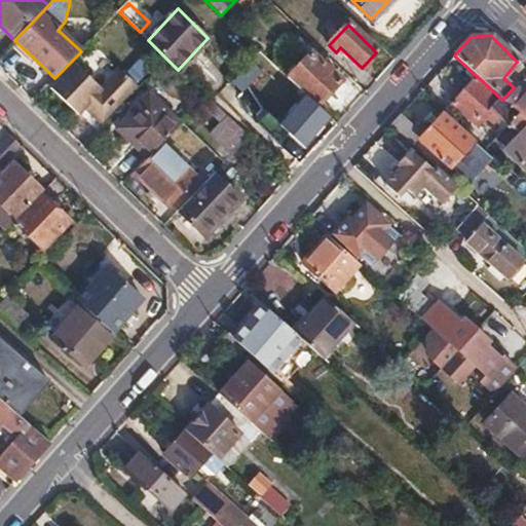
[(271,63),(259,51),(237,74),(249,86),(271,63)]
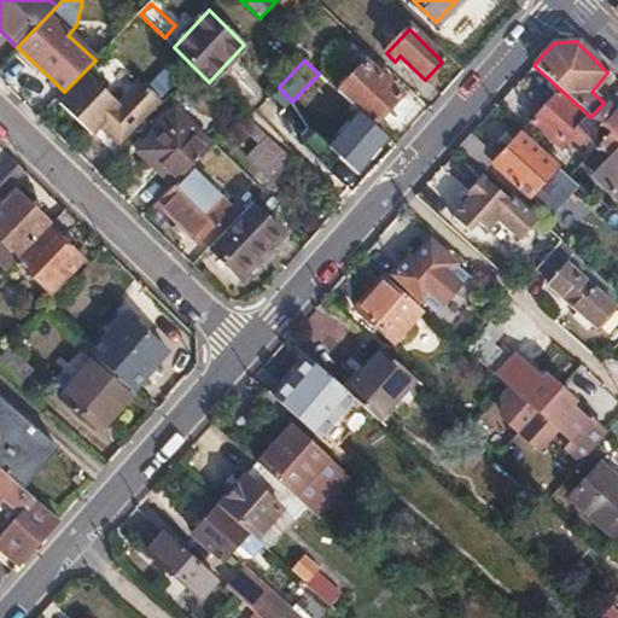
[(366,65),(339,93),(373,126),(398,97),(366,65)]
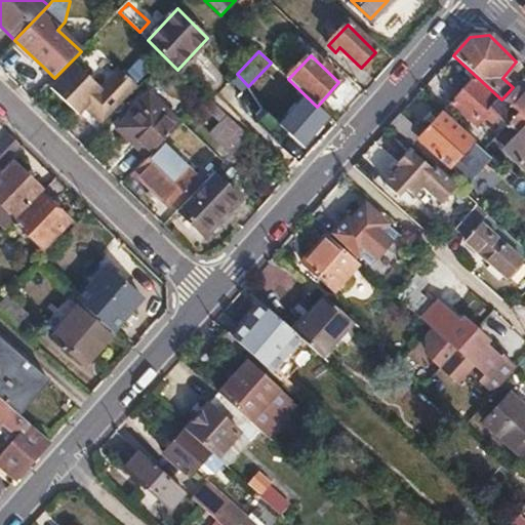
[(80,70),(76,66),(54,88),(80,113),(86,107),(103,121),(135,86),(117,70),(98,88),(80,70)]
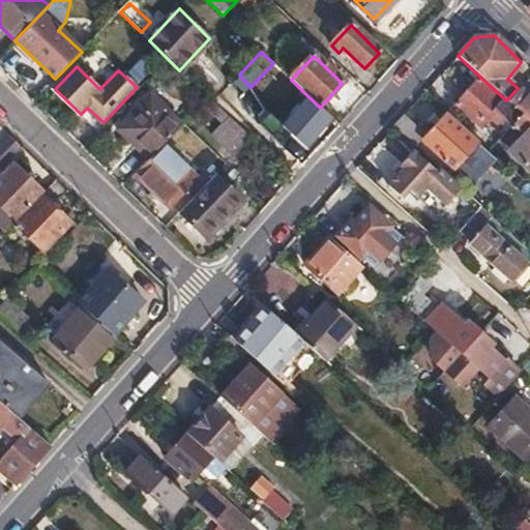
[(295,125),(277,144),(297,159),(333,120),(320,108),(291,80),(291,83),(286,90),(307,112),(295,125)]
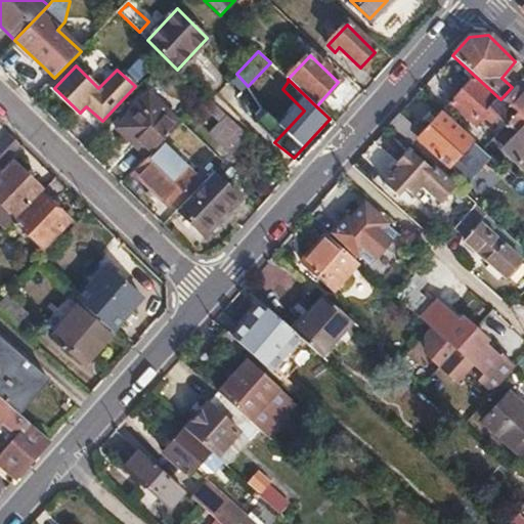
[(516,114),(500,100),(497,102),(471,79),(449,101),(476,126),(485,116),(490,121),(497,113),(508,122),(516,114)]
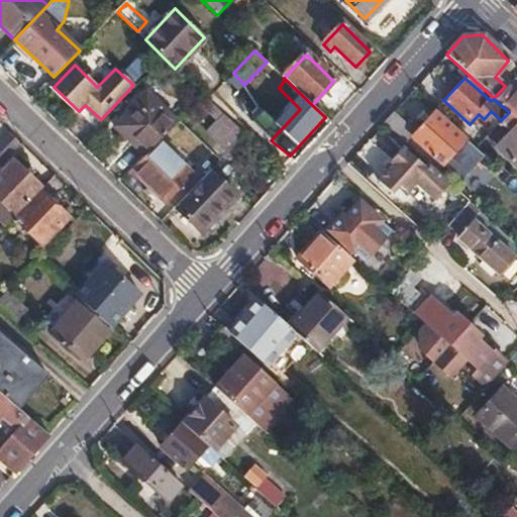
[(501,120),(498,123),(509,133),(495,147),(516,169),(516,97),(505,86),(494,98),(494,99),(509,112),(501,120)]
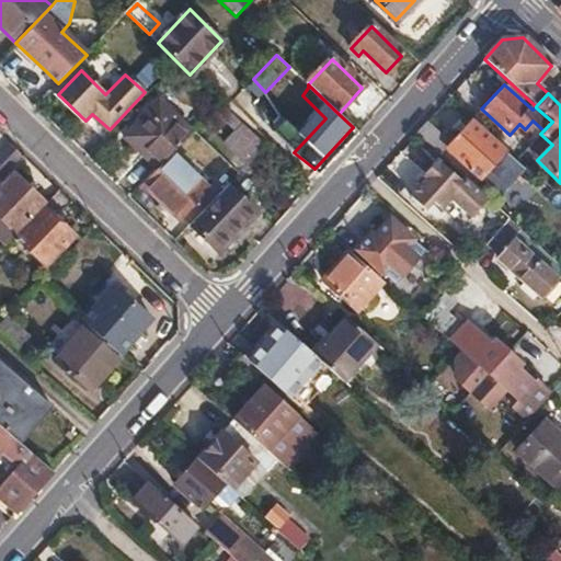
[(157,170),(172,153),(192,133),(159,101),(124,138),(157,170)]
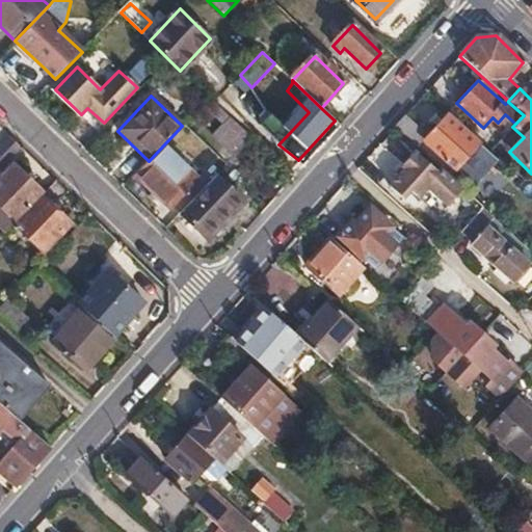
[(405,116),(396,128),(415,144),(424,133),(405,116)]
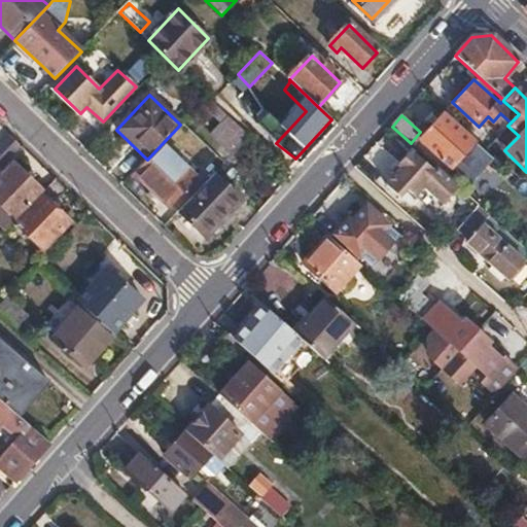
[(442,116),(421,139),(452,168),(464,154),(473,163),(483,152),(442,116)]
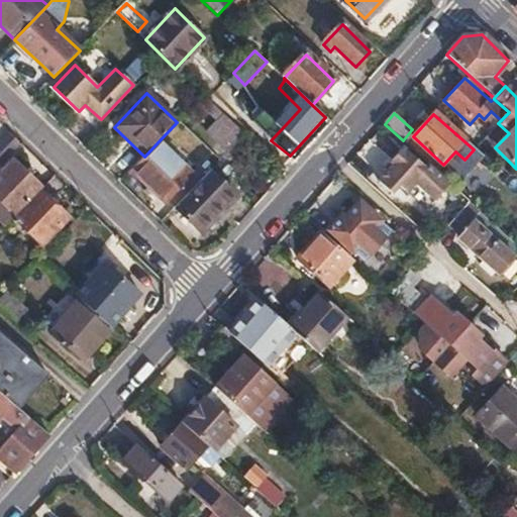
[(228,153),(245,135),(230,121),(213,138),(213,139),(228,153)]
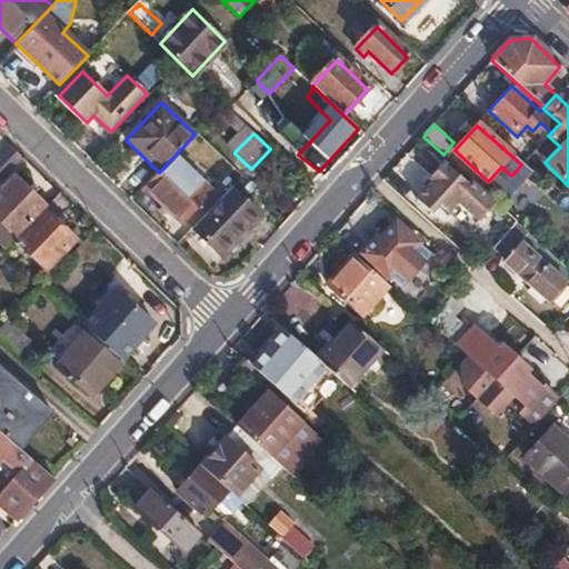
[(0,180),(22,158),(12,149),(0,160),(0,180)]
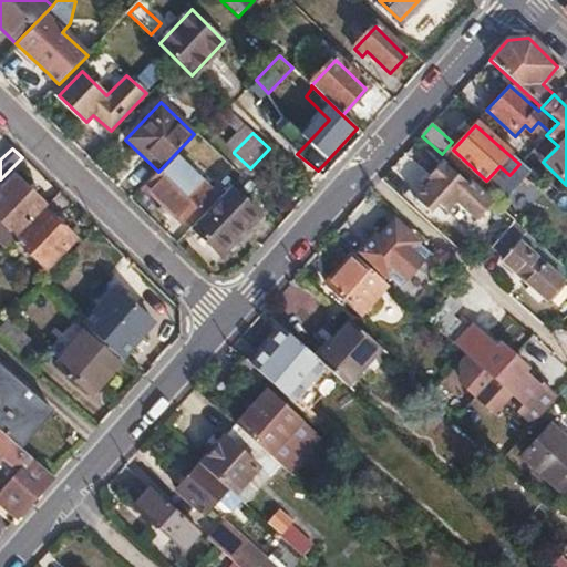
[(158,172),(144,186),(182,222),(212,191),(174,155),(158,172)]
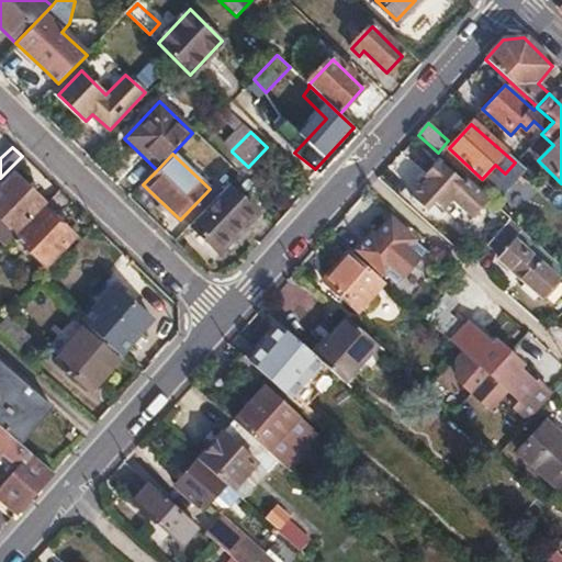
[(489,199),(465,178),(461,183),(435,160),(422,176),(425,180),(411,195),(425,209),(433,201),(441,209),(450,199),(471,218),(476,212),(489,199)]
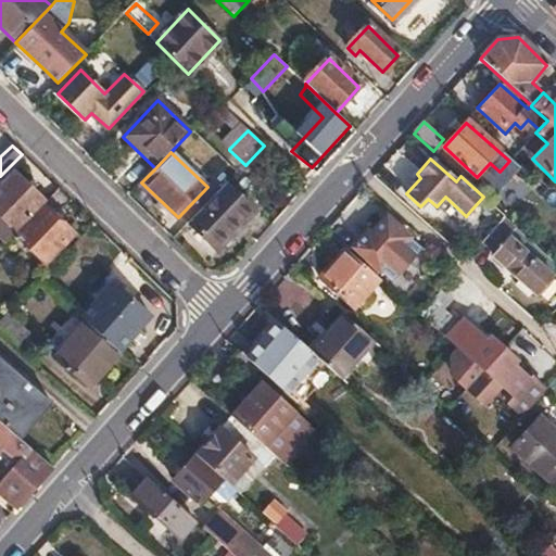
[(0,190),(0,235),(9,243),(16,235),(45,205),(47,204),(15,175),(0,190)]
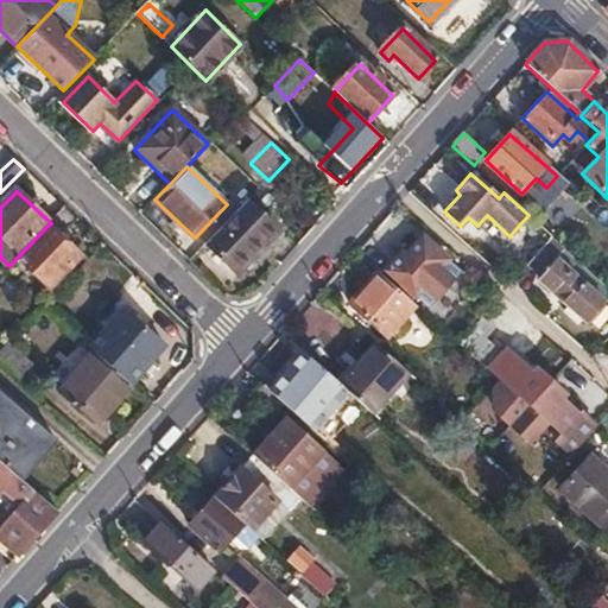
[(247,203),(207,246),(234,272),(263,241),(266,245),(277,233),(247,203)]
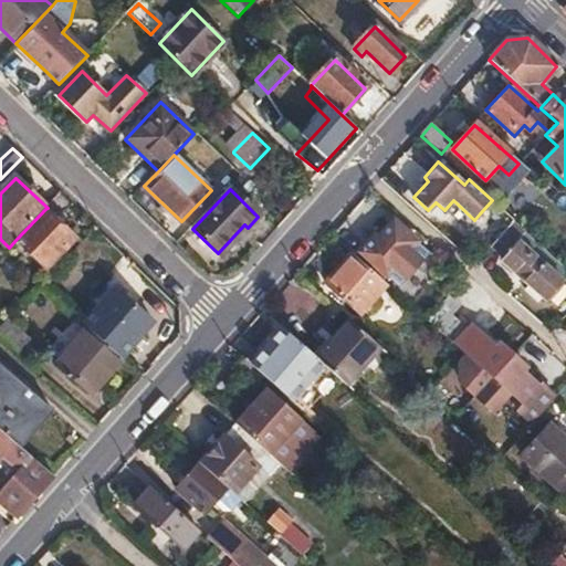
[(45,209),(17,239),(44,268),(73,237),(45,209)]
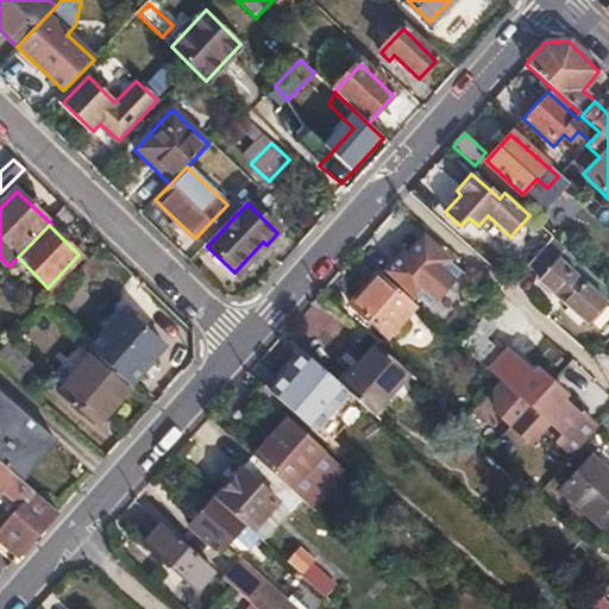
[(414,296),(427,308),(460,271),(421,237),(403,257),(400,253),(385,270),(399,282),(394,288),(409,301),(414,296)]
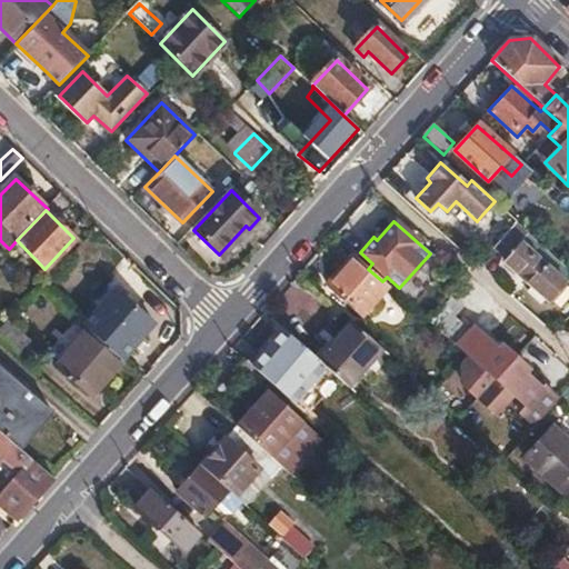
[(507,236),(495,249),(507,261),(506,263),(549,302),(566,285),(520,242),(527,235),(517,225),(507,236)]
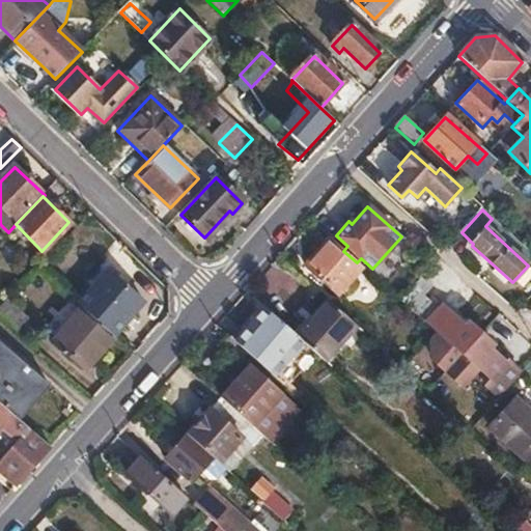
[(343,251),(329,238),(305,264),(337,295),(362,268),(357,262),(343,251)]
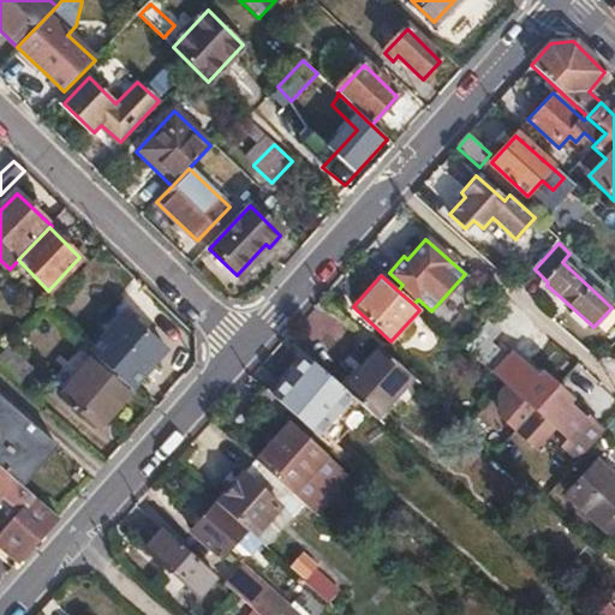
[(124,315),(90,352),(95,357),(133,390),(168,352),(124,315)]
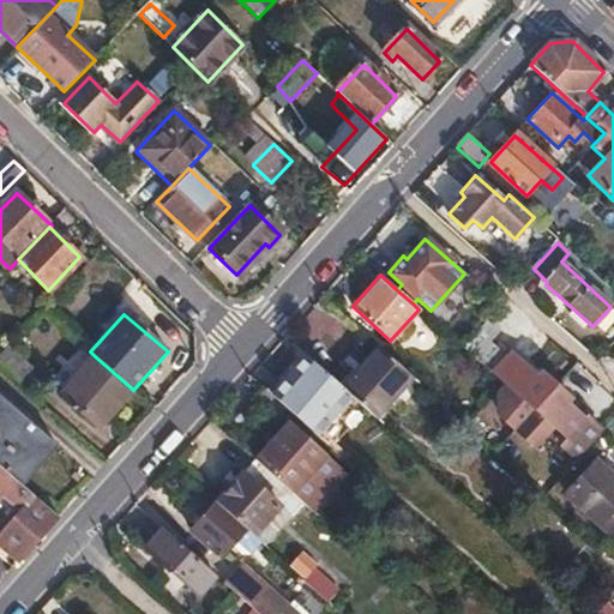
[(465,350),(504,386),(531,410),(533,411),(555,387),(540,374),(536,378),(511,355),(506,360),(488,345),(497,335),(487,326),(465,350)]
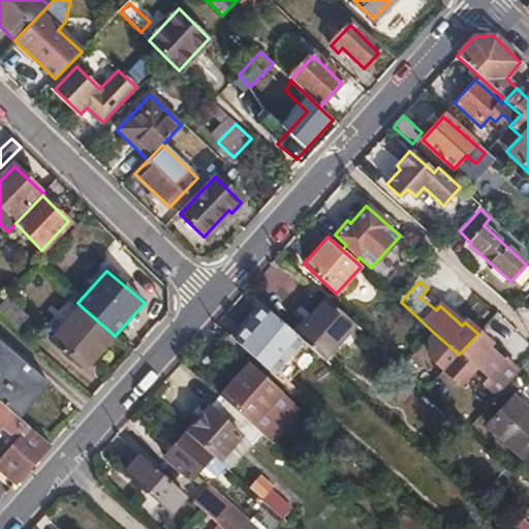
[(6,299),(0,305),(0,316),(13,330),(27,316),(6,299)]
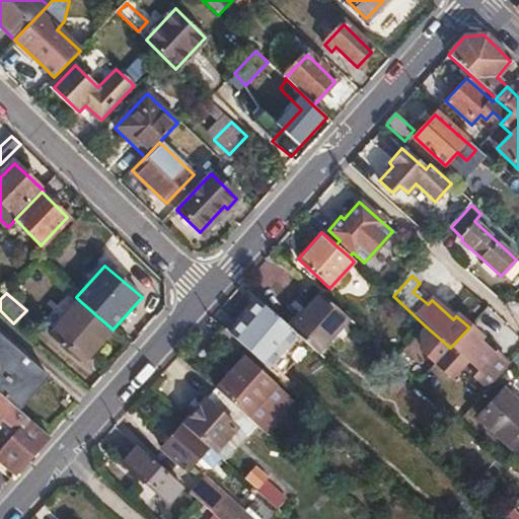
[(320,294),(288,328),(296,336),(315,352),(347,318),(320,294)]
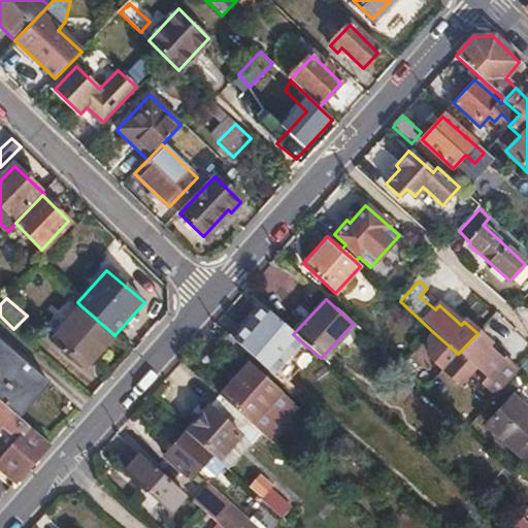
[(114,335),(81,306),(54,338),(87,367),(114,335)]
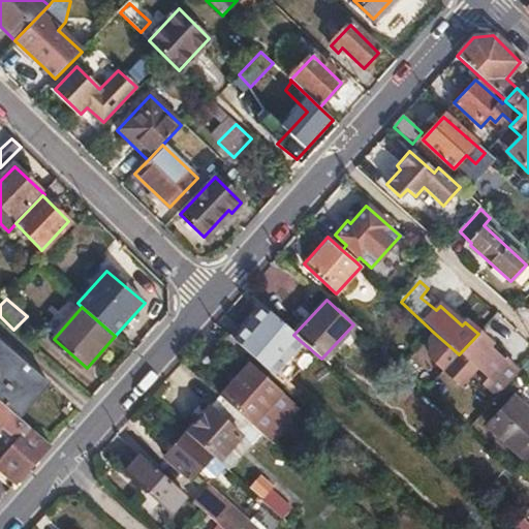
[(293,335),(263,308),(234,341),(246,352),(272,375),(302,342),(293,335)]
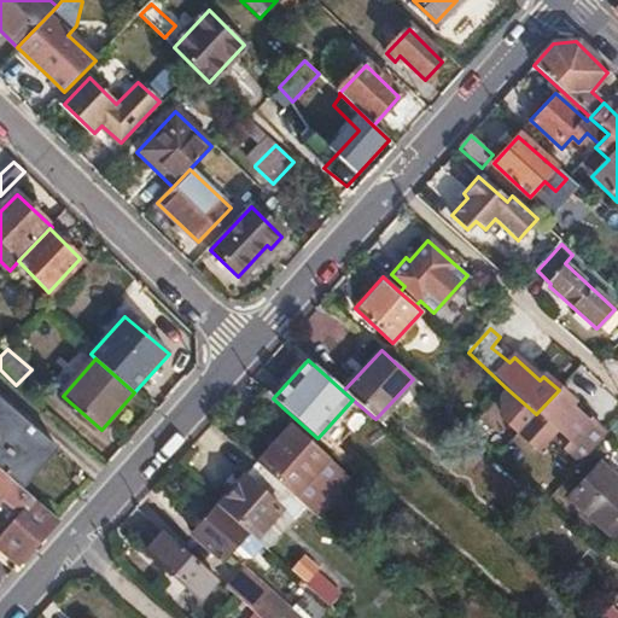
[(598,410),(611,395),(578,368),(565,384),(598,410)]
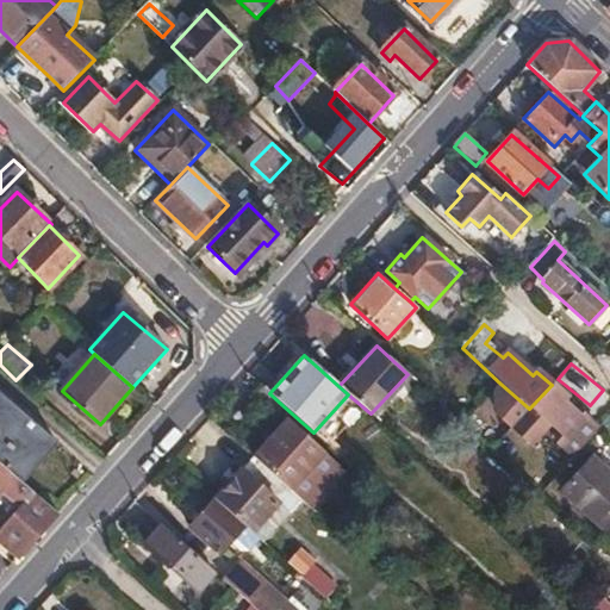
[(269,393),(261,385),(249,398),(273,419),(284,406),(269,393)]
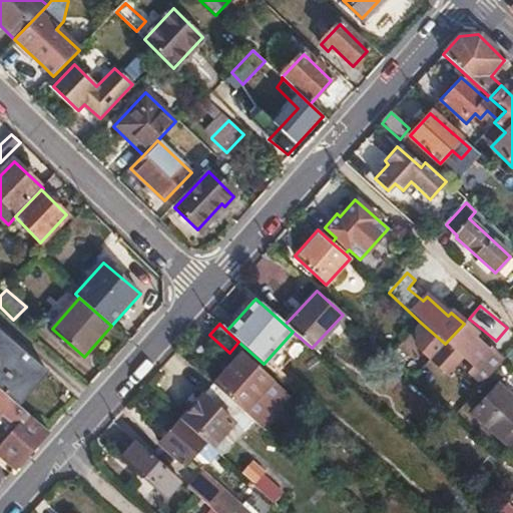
[(476,335),(464,324),(445,344),(439,351),(432,359),(448,373),(463,357),(473,366),(468,372),(483,385),(486,381),(503,362),(498,357),(488,349),(487,351),(473,338),(476,335)]
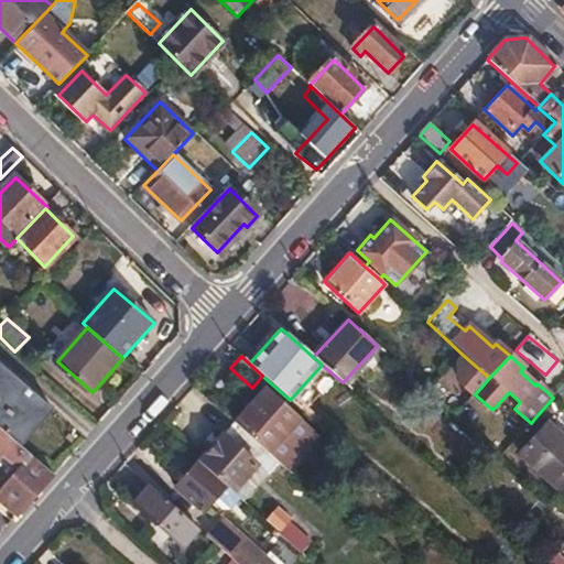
[(0,364),(0,430),(20,446),(53,409),(0,364)]
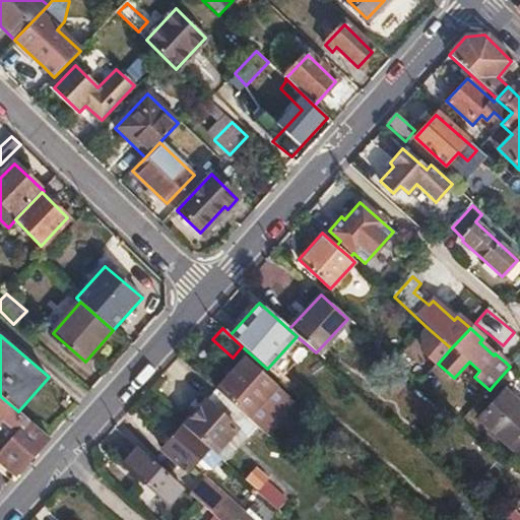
[(519,342),(511,352),(519,361),(519,342)]
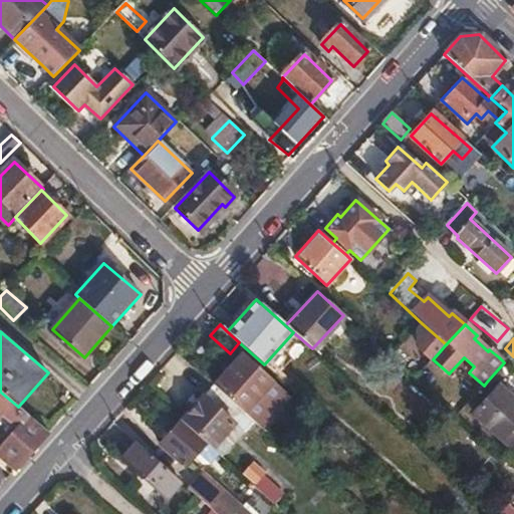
[(240,353),(212,386),(251,421),(257,426),(269,413),(279,411),(289,397),(240,353)]
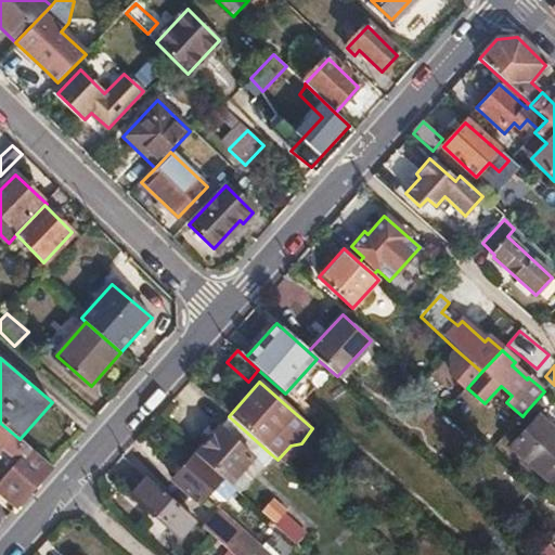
[(547,387),(542,382),(539,386),(544,391),(547,387)]
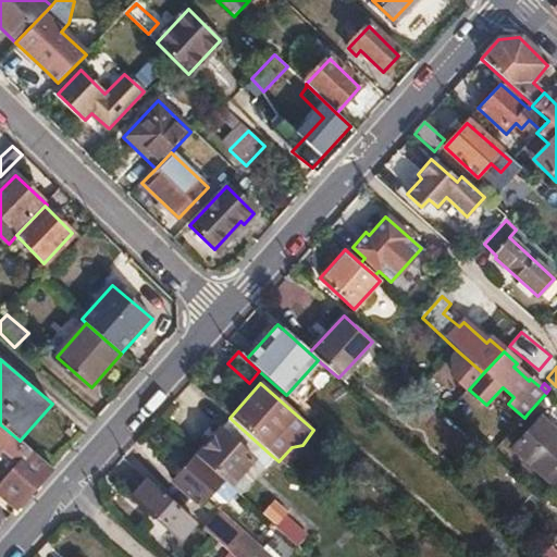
[(230,418),(196,457),(221,479),(227,485),(251,459),(262,468),(272,456),(230,418)]
